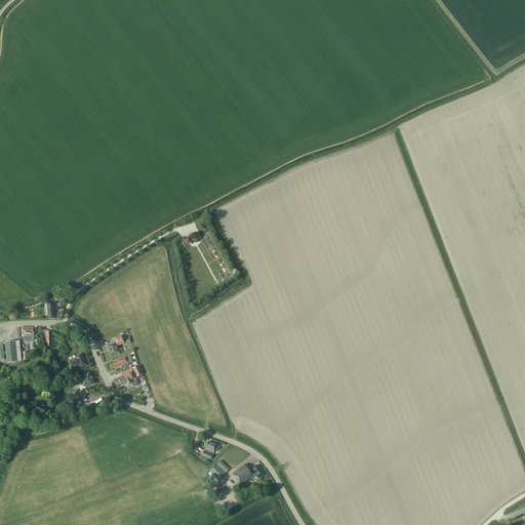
[(46,311),(48,311),(48,319),(55,319),(54,310),(57,310),(57,301),(45,303),(46,311)]
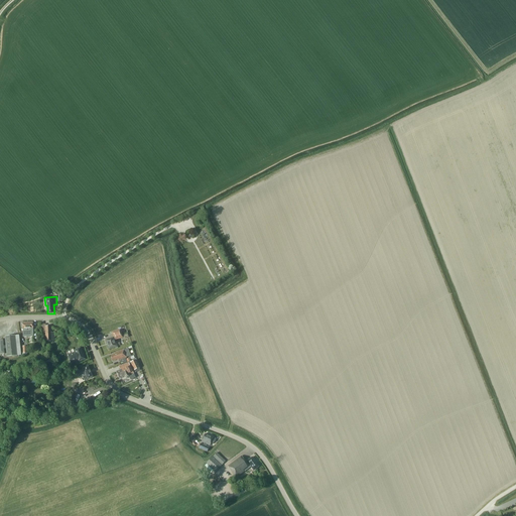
[(33,337),(33,323),(22,323),(23,337),(33,337)]
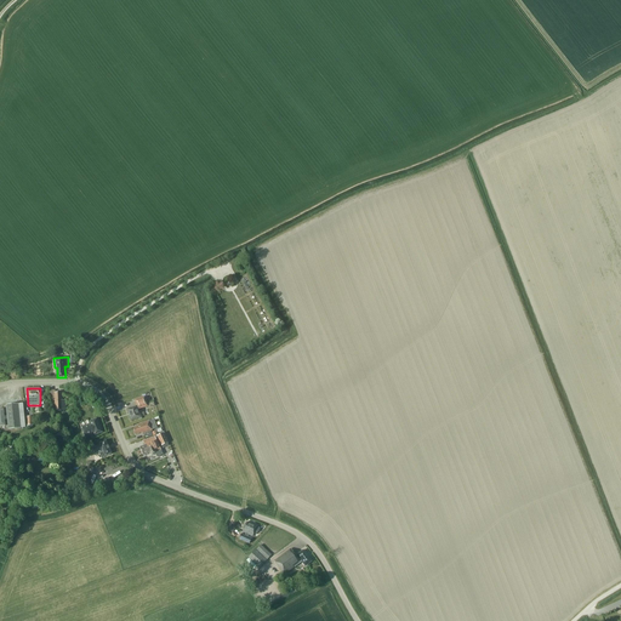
[(140,411),(138,409),(148,406),(144,397),(135,400),(137,406),(127,410),(131,421),(141,417),(144,416),(143,410),(140,411)]
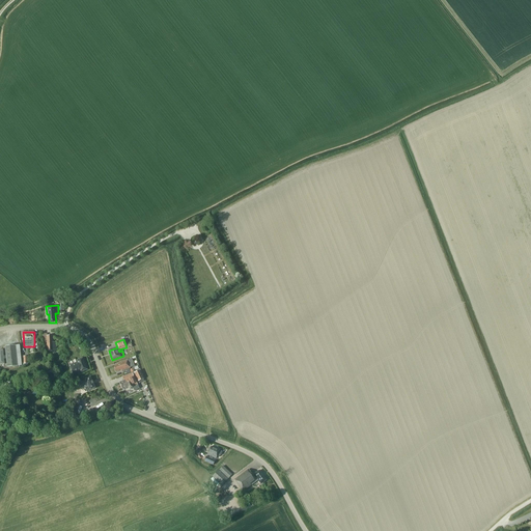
[(5,346),(7,367),(18,366),(16,345),(5,346)]
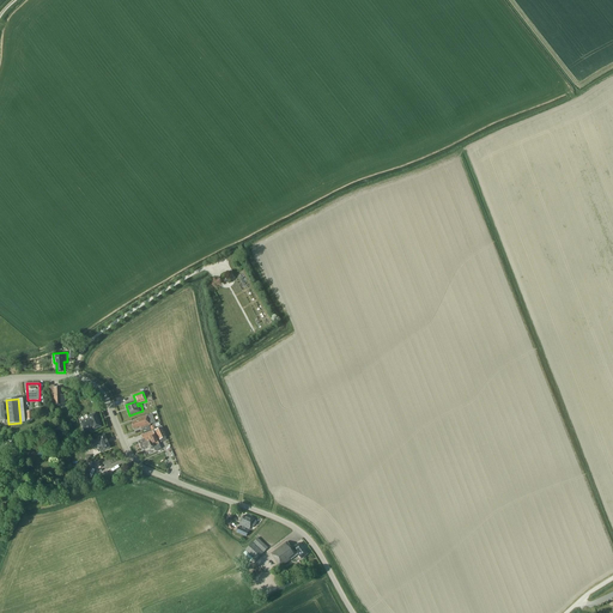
[(101,426),(96,413),(89,417),(90,419),(82,422),(85,431),(92,428),(93,430),(101,426)]
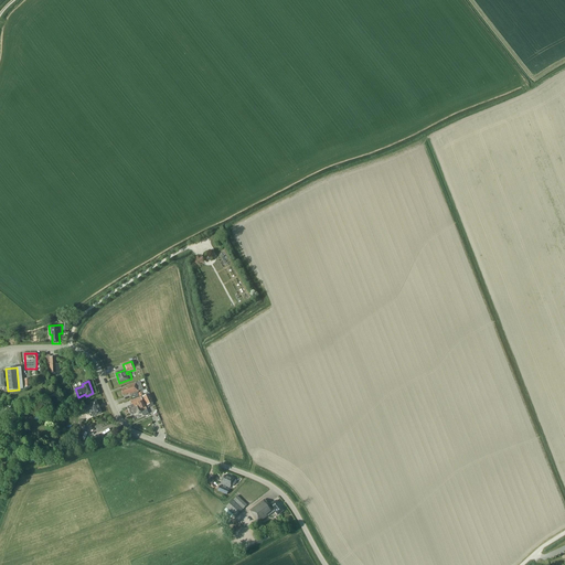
[(142,388),(140,382),(136,383),(125,386),(126,387),(121,390),(124,395),(129,393),(129,394),(138,392),(138,391),(142,388)]
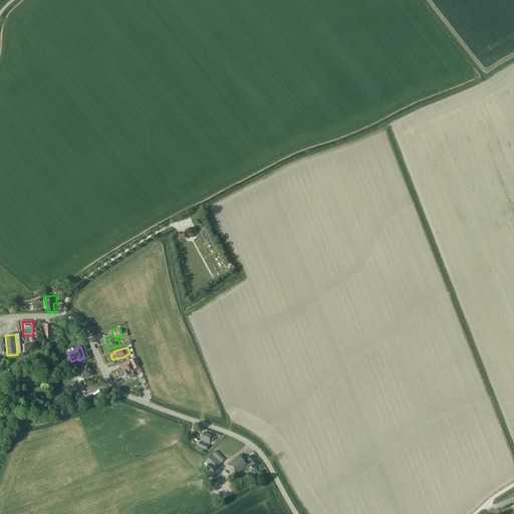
[(52,359),(51,357),(42,361),(45,367),(47,375),(49,375),(47,370),(49,369),(48,365),(46,365),(45,362),(52,359)]
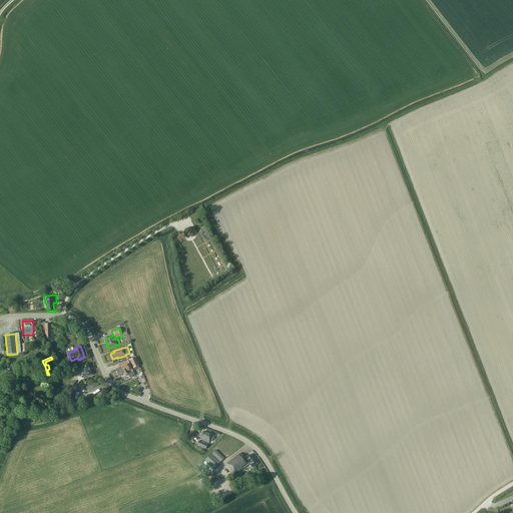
[(135,369),(140,367),(137,358),(132,360),(135,369)]
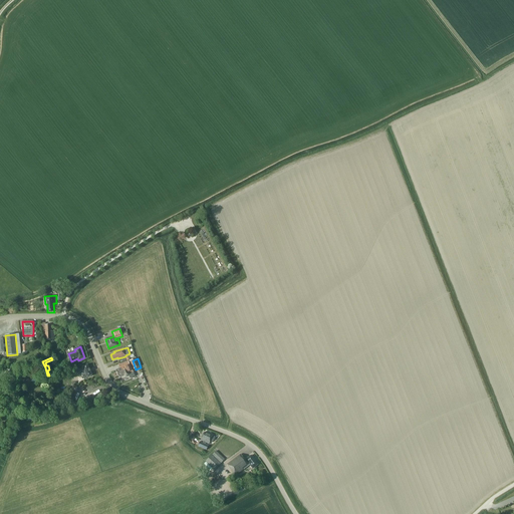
[(134,372),(131,367),(129,361),(118,365),(119,368),(115,370),(118,377),(124,374),(124,376),(129,374),(134,372)]
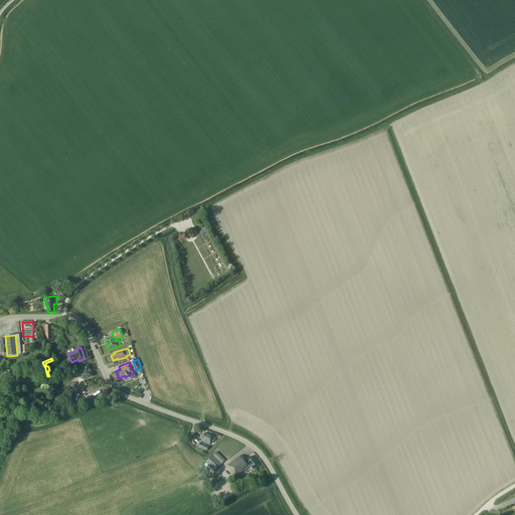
[(90,370),(88,366),(83,367),(83,368),(75,371),(77,377),(82,375),(83,379),(88,378),(92,376),(91,372),(90,370)]
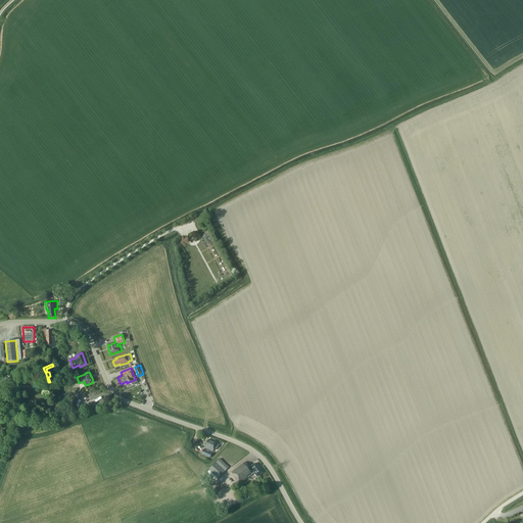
[(204,448),(207,449),(206,450),(203,449),(201,455),(210,458),(212,454),(208,452),(209,450),(212,452),(215,447),(218,448),(220,445),(207,440),(204,448)]
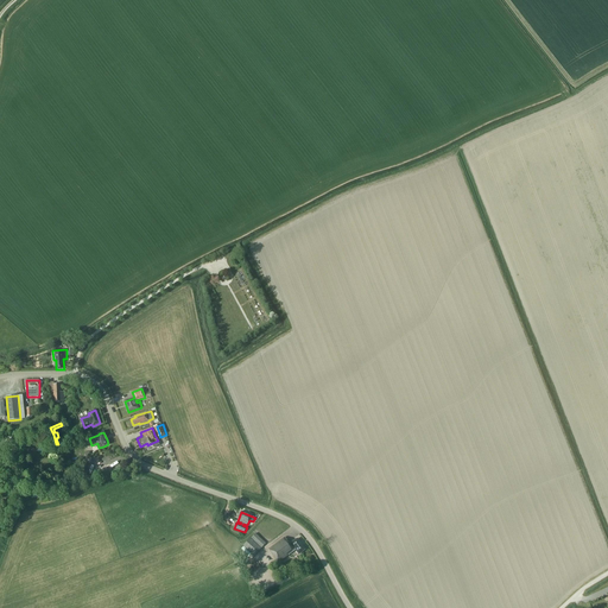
[(244,546),(254,556),(266,544),(255,533),(244,546)]
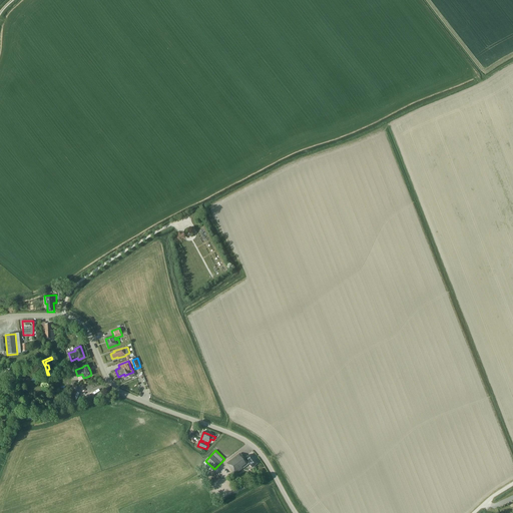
[(244,459),(240,453),(226,464),(235,475),(247,466),(246,465),(249,464),(252,468),(258,464),(250,455),(244,459)]
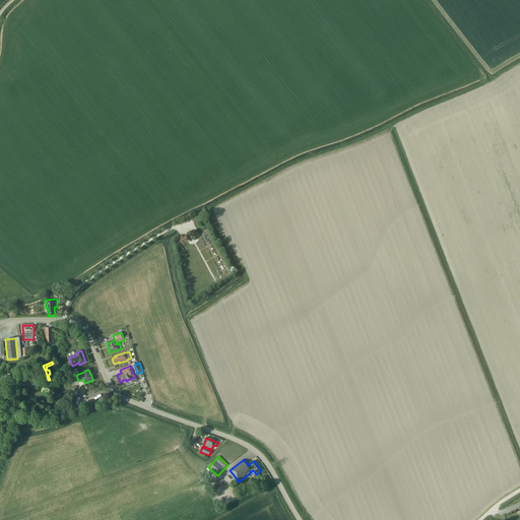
All buildings are outlined.
